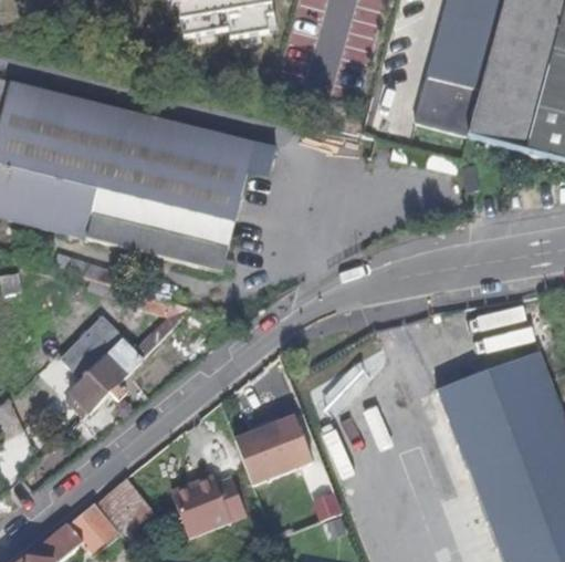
[(171,0),(181,41),(268,25),(261,0),(171,0)]
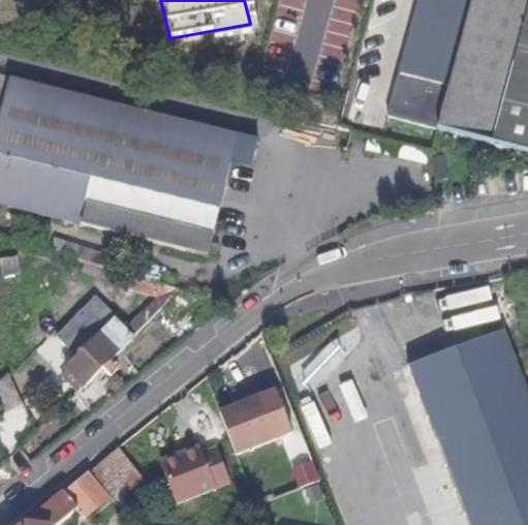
[(387,16),(392,0),(372,0),(366,22),(358,52),(354,63),(374,68),(387,16)]
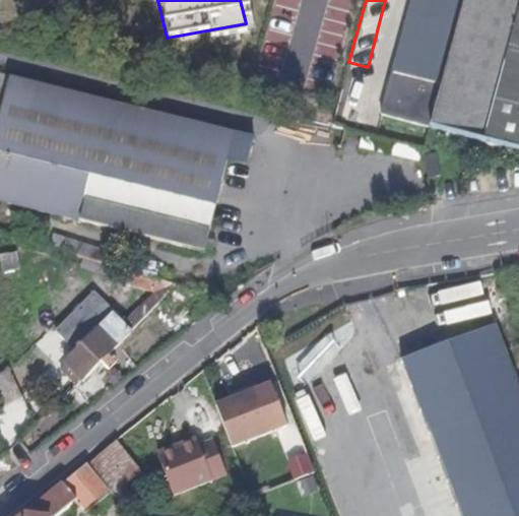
[(431,125),(463,0),(409,0),(391,70),(381,112),(431,125)]
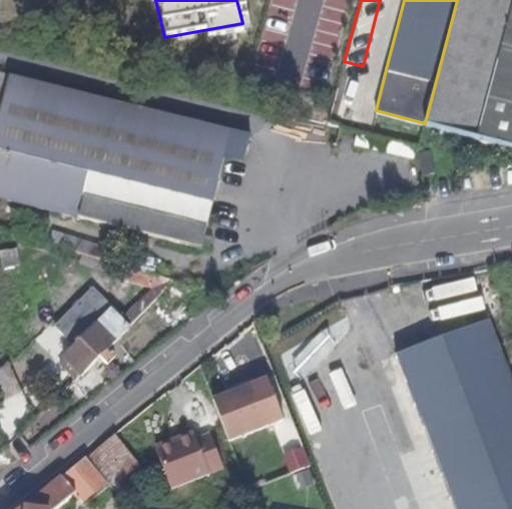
[(457,0),(424,125),(511,148),(511,0),(457,0)]
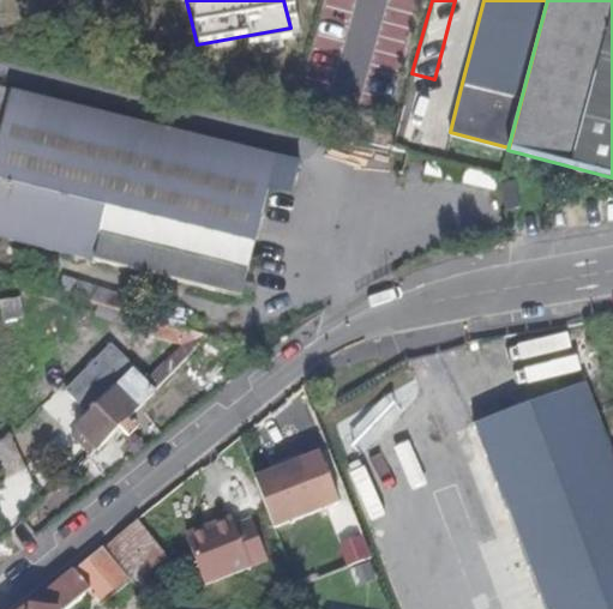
[(253,242),(276,152),(10,88),(0,84),(0,127),(1,128),(0,132),(0,235),(94,259),(241,296),(242,291),(245,282),(247,270),(253,242)]
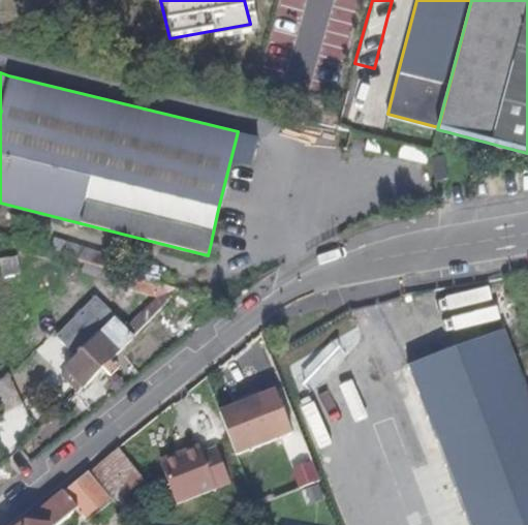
[(446,175),(440,152),(428,156),(434,178),(446,175)]
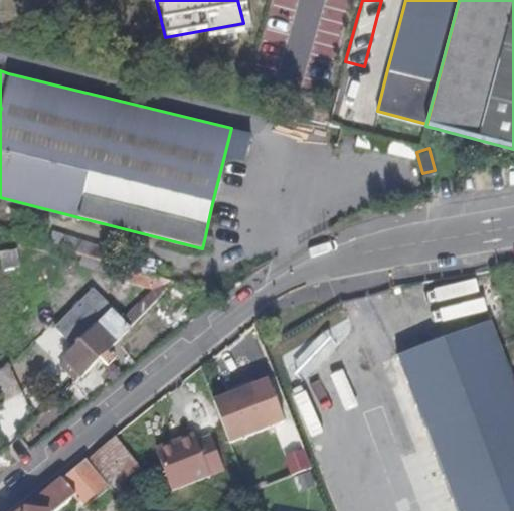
[(117,248),(98,242),(65,233),(62,245),(117,263),(121,249),(117,248)]
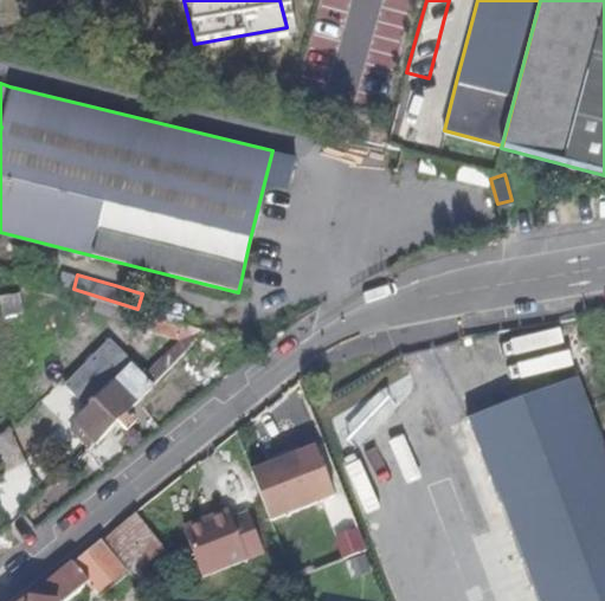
[(57,296),(60,284),(34,277),(31,288),(57,296)]
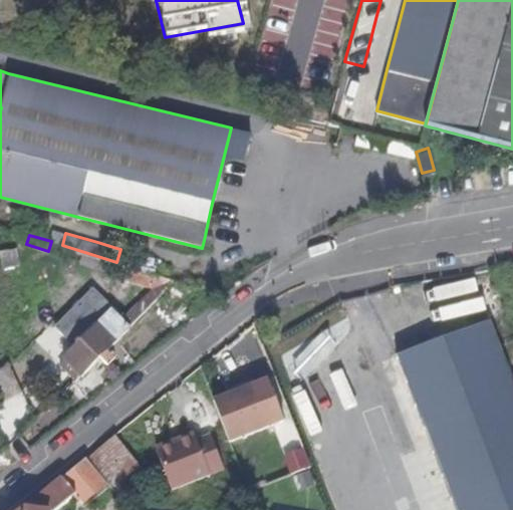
[(211,246),(213,238),(205,236),(203,244),(211,246)]
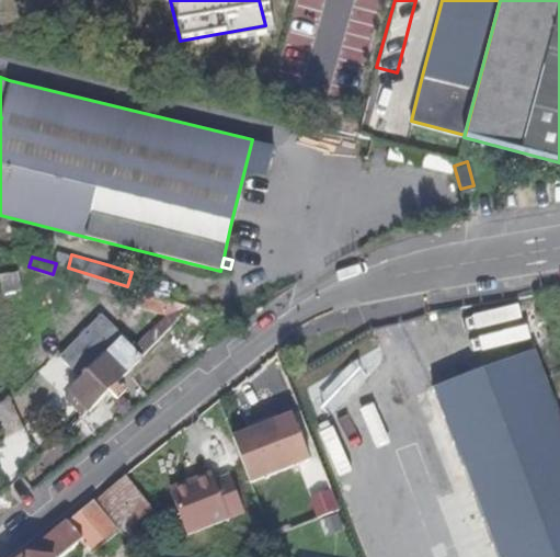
[(20,287),(16,270),(0,273),(0,279),(2,291),(20,287)]
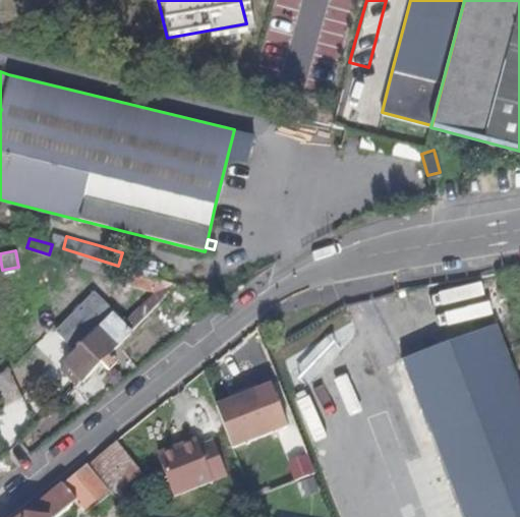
[(114,265),(83,255),(80,265),(111,274),(114,265)]
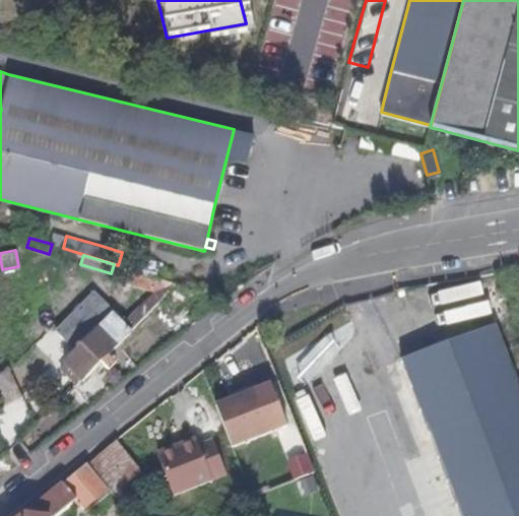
[(64,363),(81,378),(90,368),(101,360),(108,351),(131,328),(175,283),(123,267),(120,278),(125,280),(124,281),(152,291),(124,320),(123,319),(90,291),(56,330),(75,349),(63,362),(64,363)]
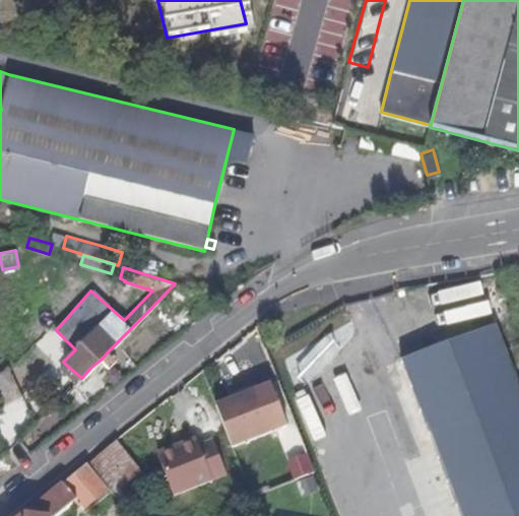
[(518,515),(518,376),(516,378),(495,322),(400,358),(459,515),(518,515)]
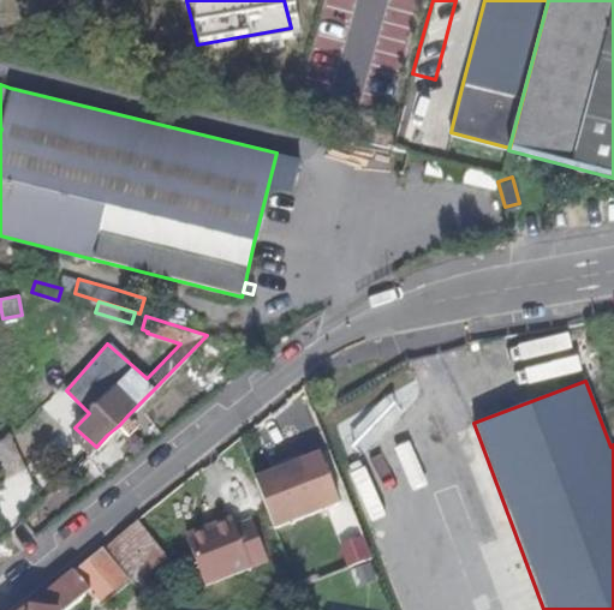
[(127,432),(136,424),(127,416),(119,425),(127,432)]
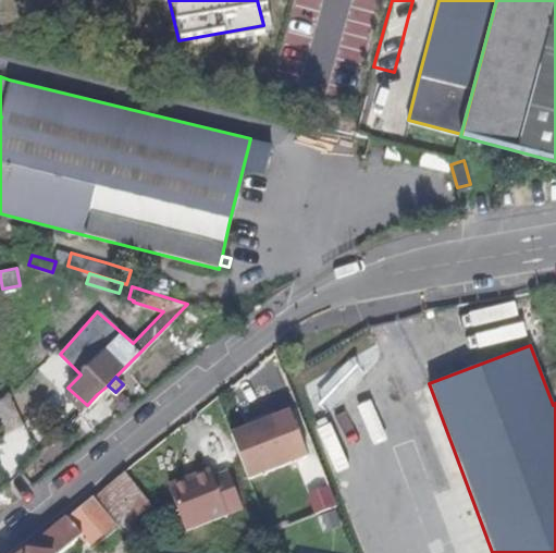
[(103,403),(115,392),(108,385),(97,394),(103,403)]
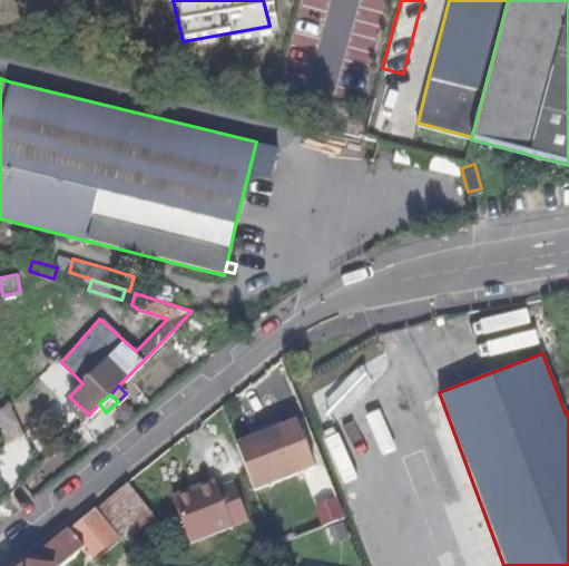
[(80,407),(70,398),(66,402),(84,419),(89,415),(80,407)]
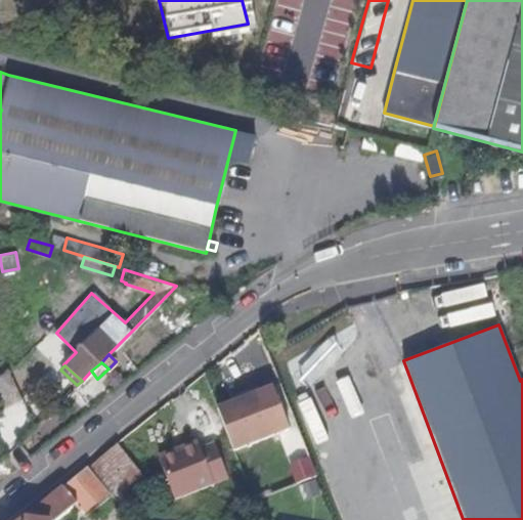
[(250,446),(290,430),(270,384),(255,390),(257,395),(232,405),(250,446)]
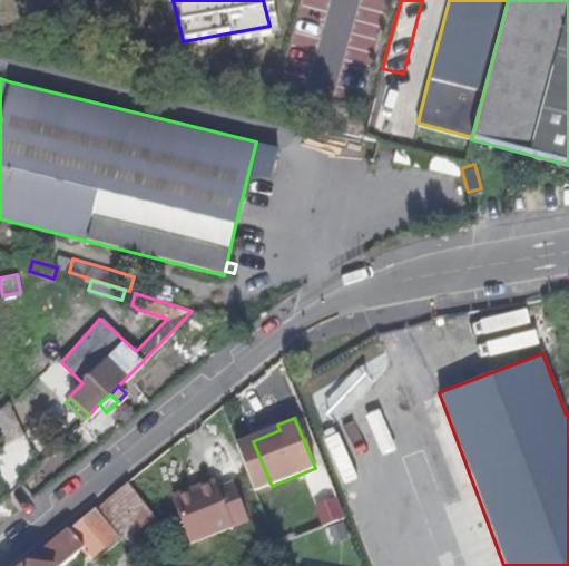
[(217,485),(214,477),(170,493),(189,540),(233,524),(247,518),(232,479),(217,485)]
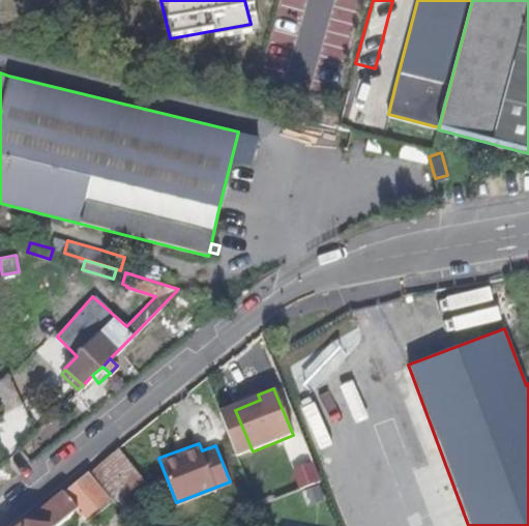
[(155,493),(118,446),(89,469),(123,509),(156,494),(155,493)]
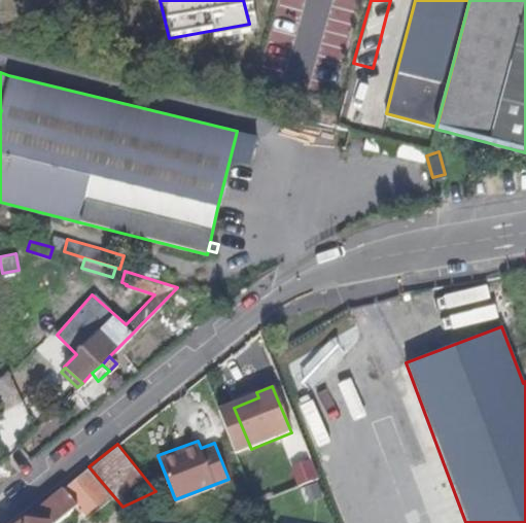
[(109,493),(88,467),(64,488),(77,503),(85,514),(109,493)]
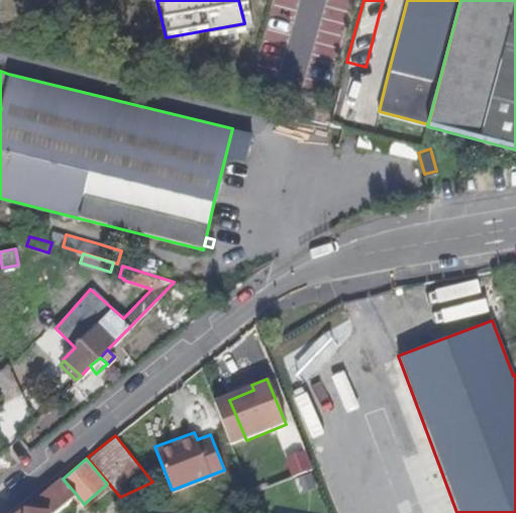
[(52,512),(76,494),(63,479),(18,512),(52,512)]
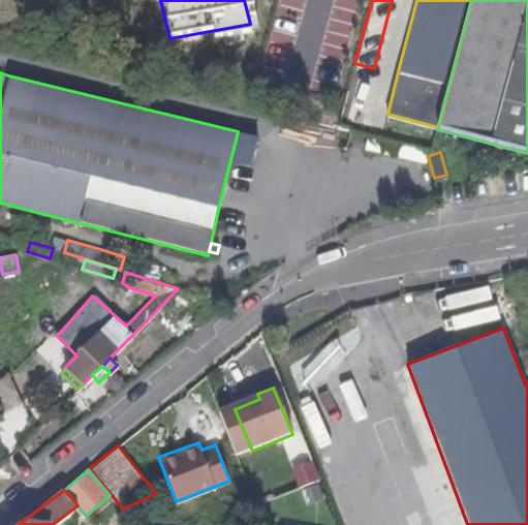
All buildings are outlined.
